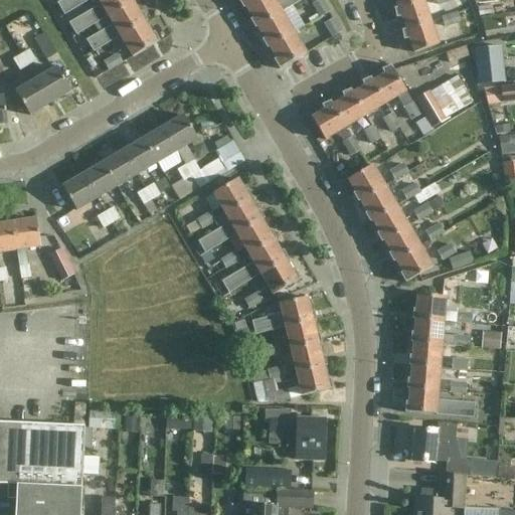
[(91,0),(62,0),(56,4),(63,16),(91,0)]
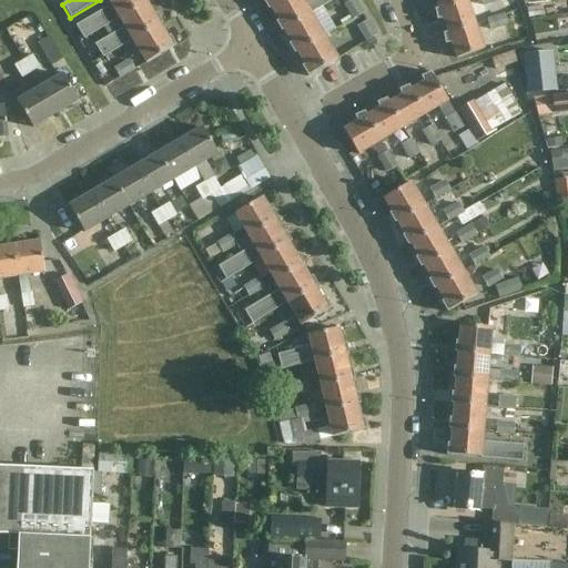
[(108,0),(111,6),(75,27),(83,40),(119,19),(120,19),(146,3),(150,2),(148,0),(108,0)]
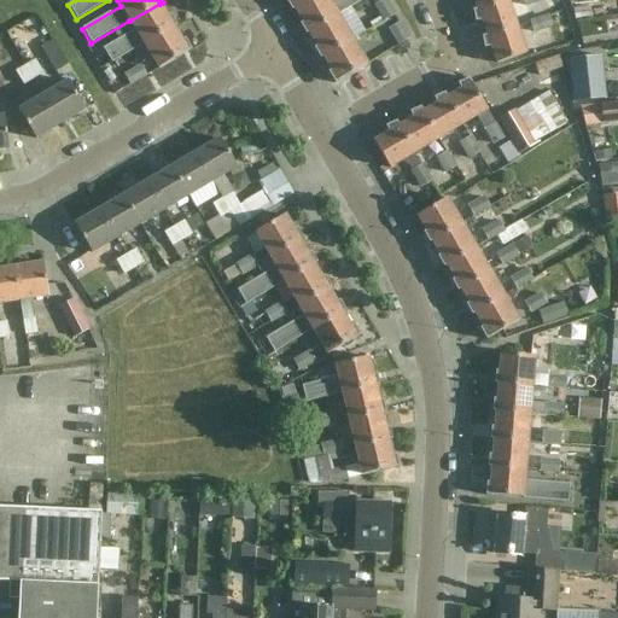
[(286,0),(285,1),(292,12),(295,10),(295,9),(308,0),(286,0)]
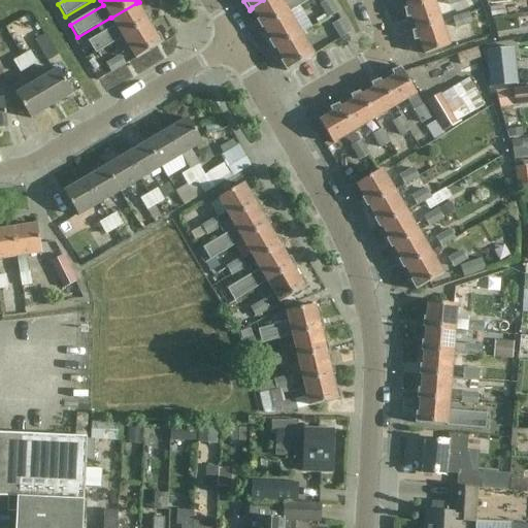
[(263,0),(252,7),(252,8),(259,20),(256,22),(261,30),(264,29),(263,28),(289,12),(289,13),(310,0),(283,0),(282,1),(281,0),(263,0)]
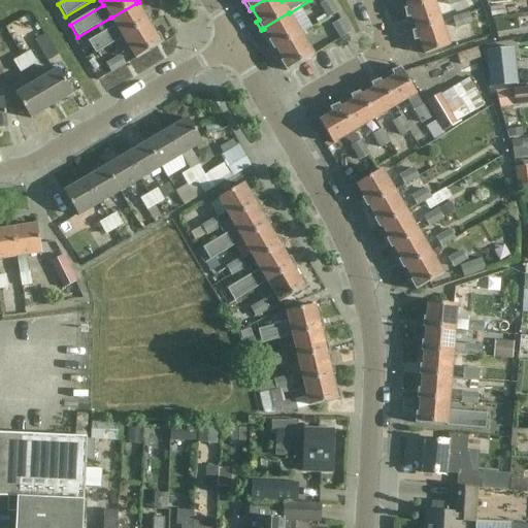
[(432,0),(432,1),(408,9),(408,8),(403,9),(405,20),(413,19),(417,31),(417,32),(440,24),(435,8),(460,0),(432,0)]
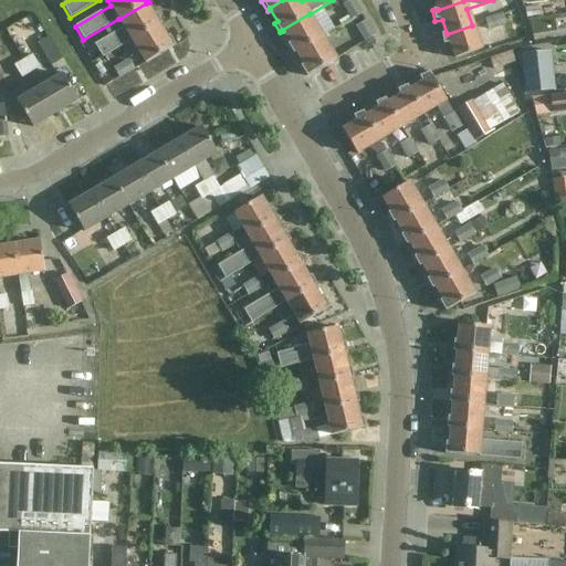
[(463,1),(463,0),(435,0),(438,9),(438,10),(463,1)]
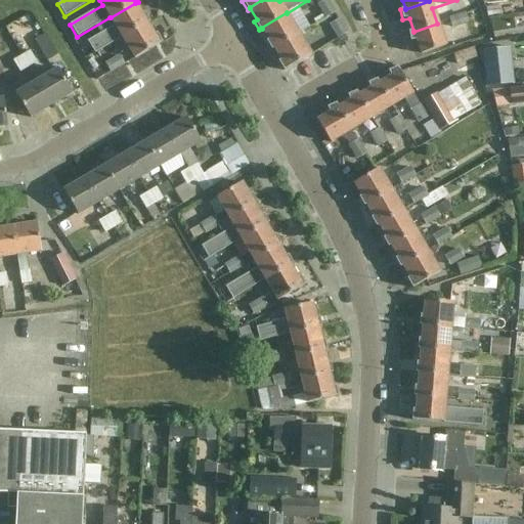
[(334,14),(326,1),(318,6),(325,19),(334,14)]
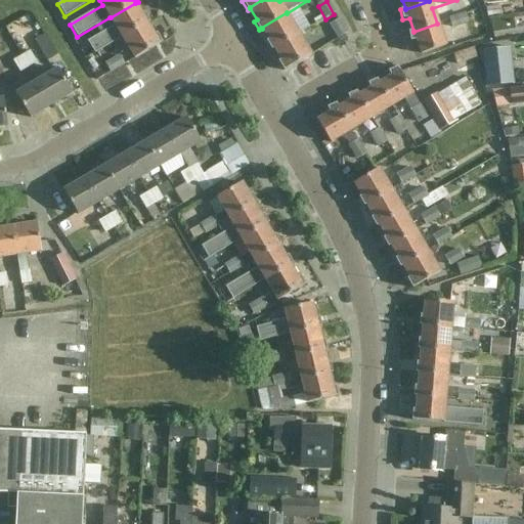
[(122,38),(123,39),(147,24),(150,23),(144,13),(142,14),(135,3),(111,17),(115,26),(87,42),(94,54),(122,38)]
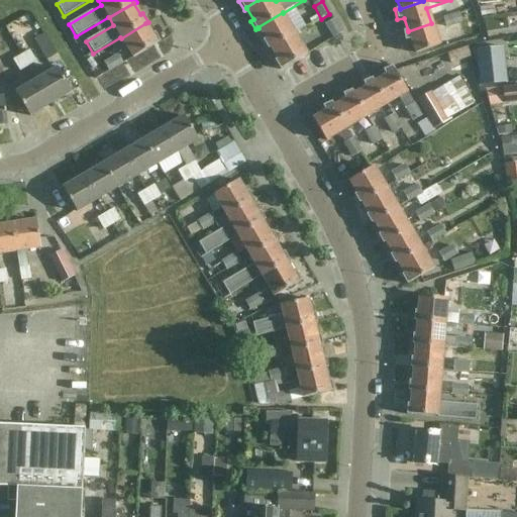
[(290,24),(283,13),(283,12),(257,27),(259,28),(265,39),(263,41),(268,49),(271,48),(270,47),(295,32),(294,31),(306,25),(301,17),(290,24)]
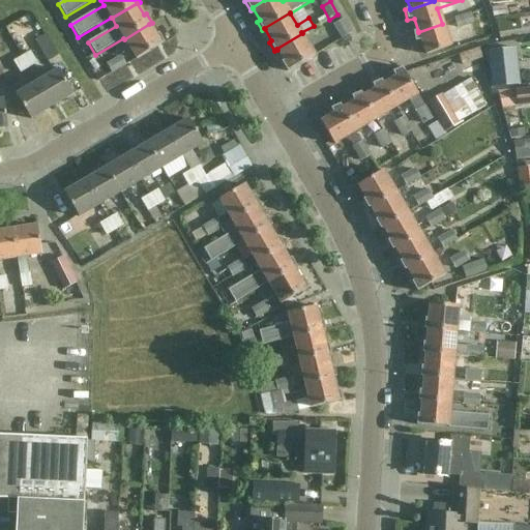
[(450,25),(455,42),(476,37),(472,20),(450,25)]
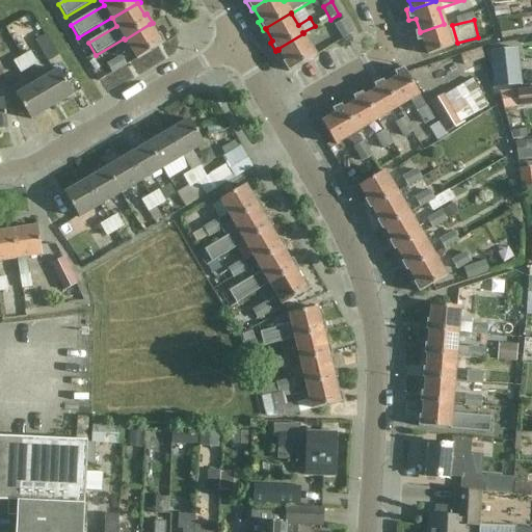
[(351,35),(343,22),(336,26),(343,40),(351,35)]
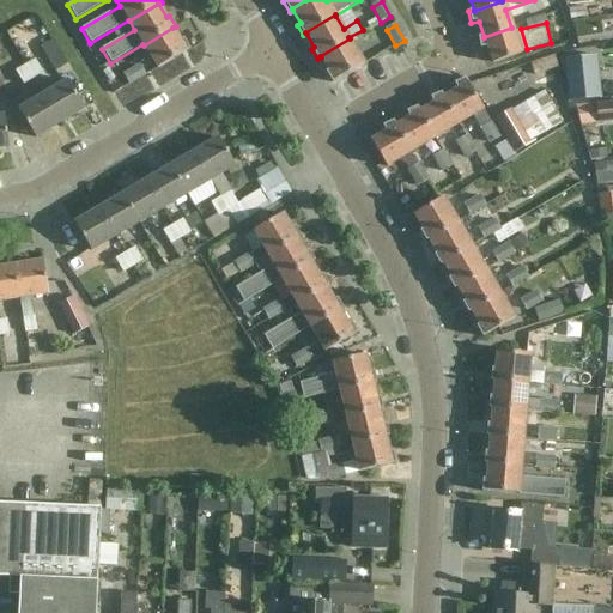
[(173,28),(144,46),(158,70),(189,50),(183,40),(180,41),(173,28)]
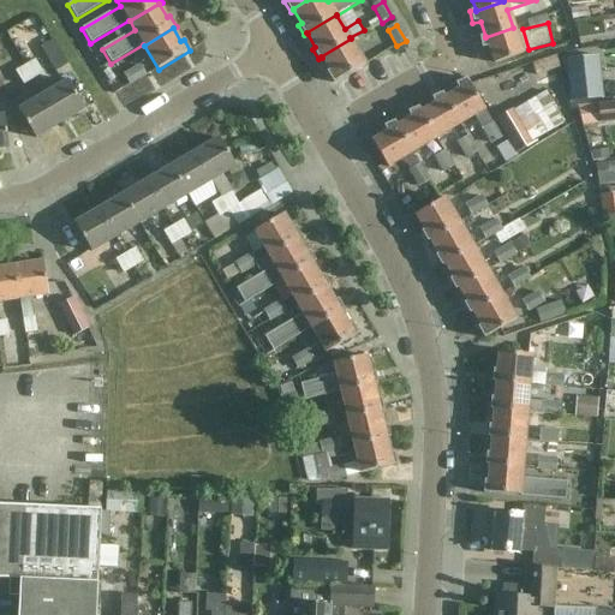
[(521,55),(513,28),(485,37),(485,36),(479,37),(482,49),(489,48),(494,64),(521,55)]
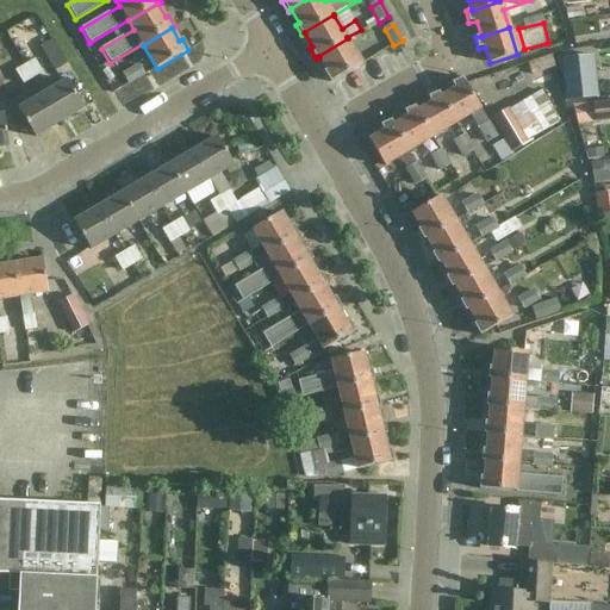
[(363,64),(348,38),(318,56),(319,57),(327,70),(323,72),(330,83),(363,64)]
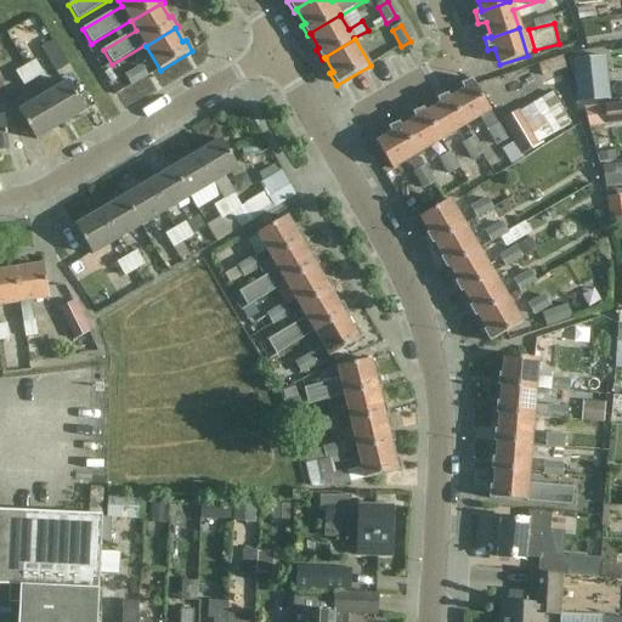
[(55,40),(41,47),(56,72),(68,63),(55,40)]
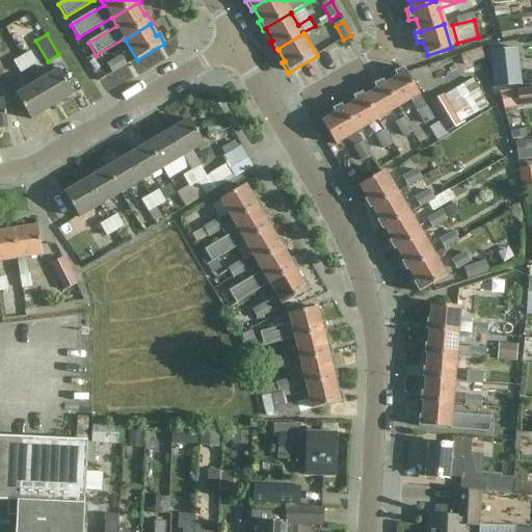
[(27,46),(20,51),(19,51),(29,67),(37,61),(27,46)]
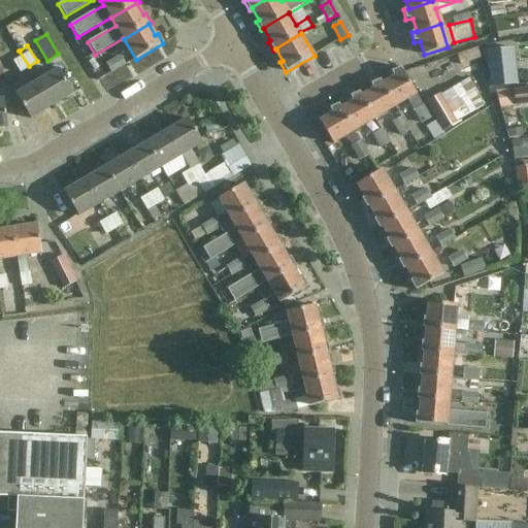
[(21,71),(29,66),(19,51),(20,51),(18,47),(8,53),(21,71)]
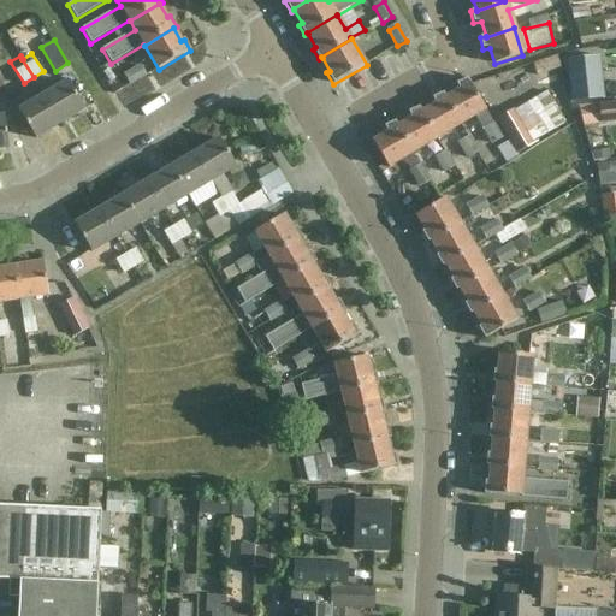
[(532,64),(537,76),(561,67),(557,55),(532,64)]
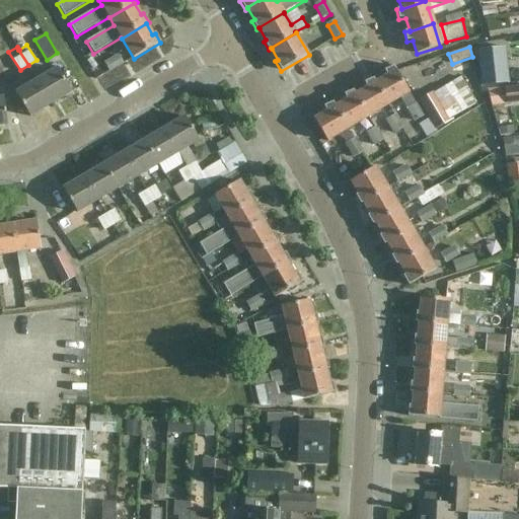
[(482,86),(508,84),(504,47),(477,50),(482,86)]
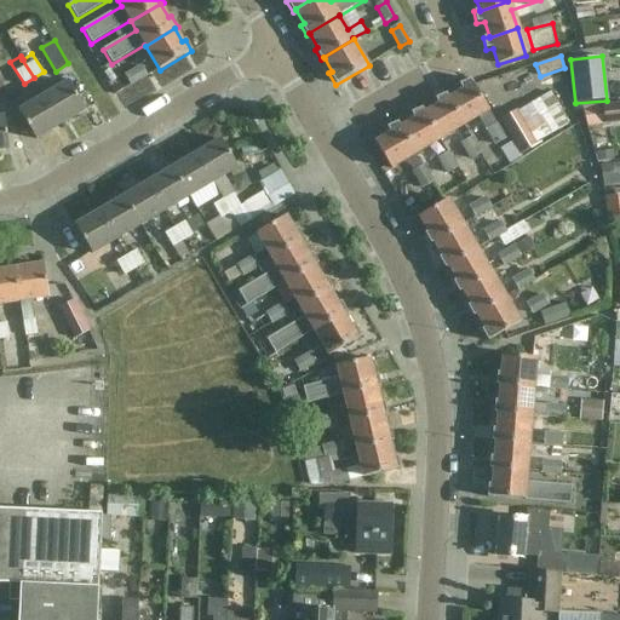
[(147,76),(139,63),(122,73),(131,86),(147,76)]
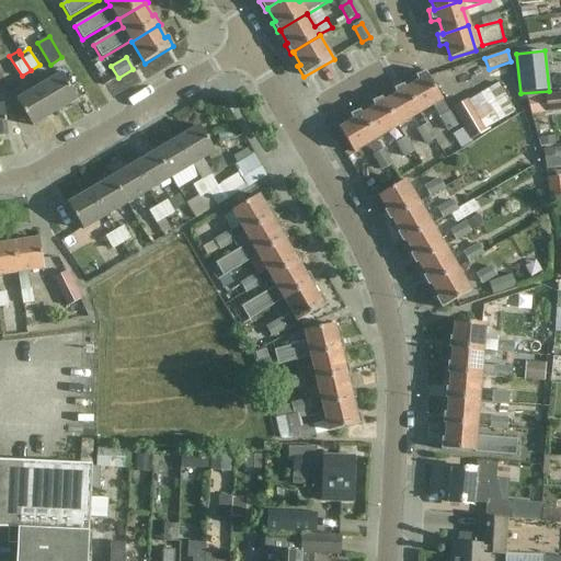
[(420,114),(433,105),(448,130),(458,125),(442,100),(443,100),(428,76),(428,77),(425,72),(415,77),(418,82),(405,90),(420,114)]
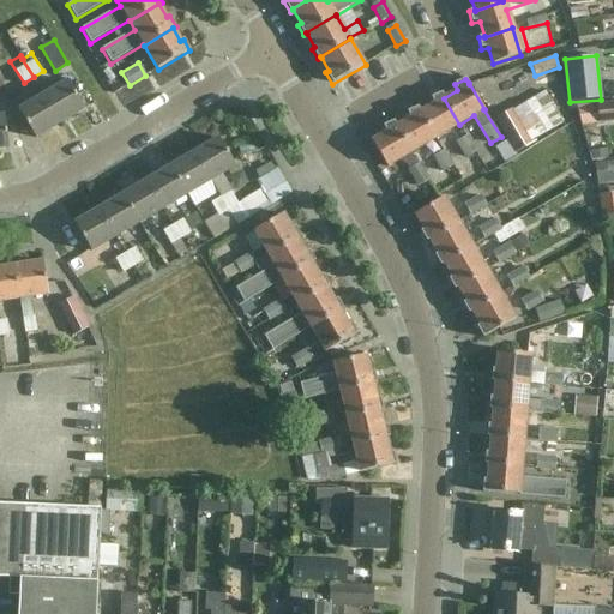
[(84,110),(72,89),(67,82),(43,96),(60,125),(84,110)]
